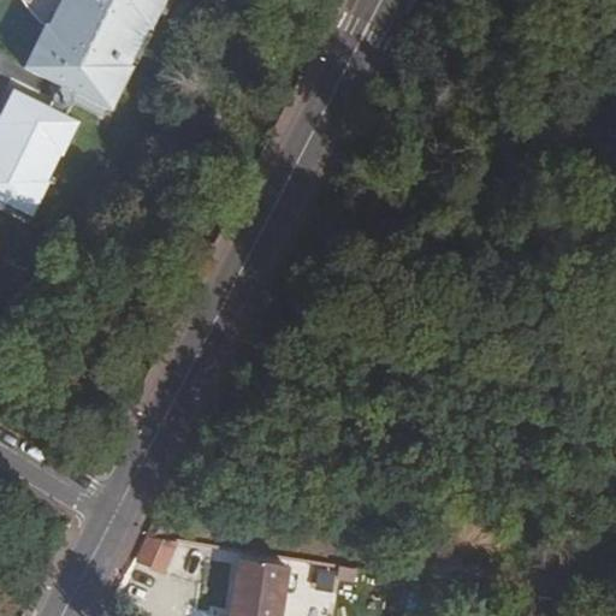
[(77,88),(73,94),(110,112),(131,71),(128,69),(147,30),(150,31),(165,0),(45,0),(52,4),(54,16),(48,30),(45,29),(24,70),(47,82),(57,88),(61,87),(64,82),(77,88)]
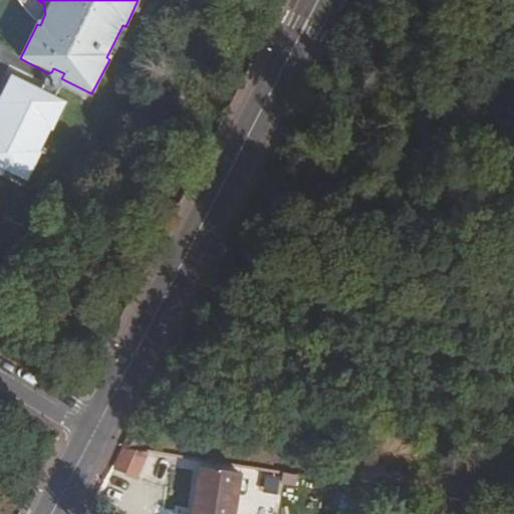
[(51,72),(47,73),(44,75),(42,78),(40,82),(41,85),(42,89),(45,92),(48,94),(52,94),(56,93),(59,91),(61,88),(62,85),(62,81),(61,77),(58,74),(55,73),(51,72)]
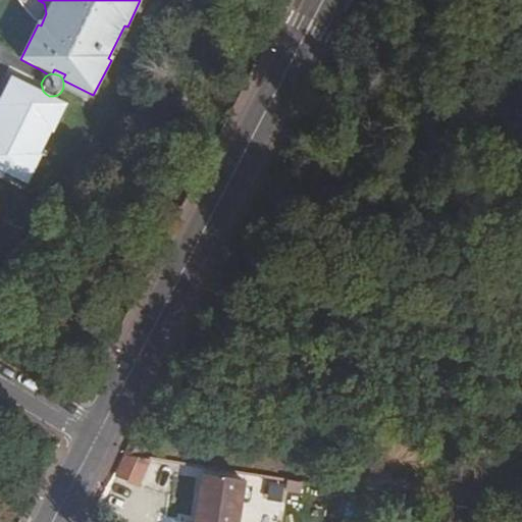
[(139,450),(128,445),(122,456),(126,457),(135,458),(139,450)]
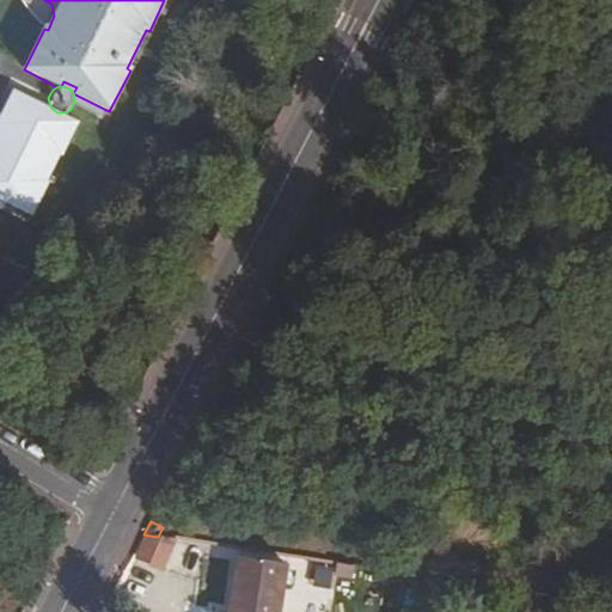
[(158,537),(148,536),(136,560),(161,569),(176,539),(158,537)]
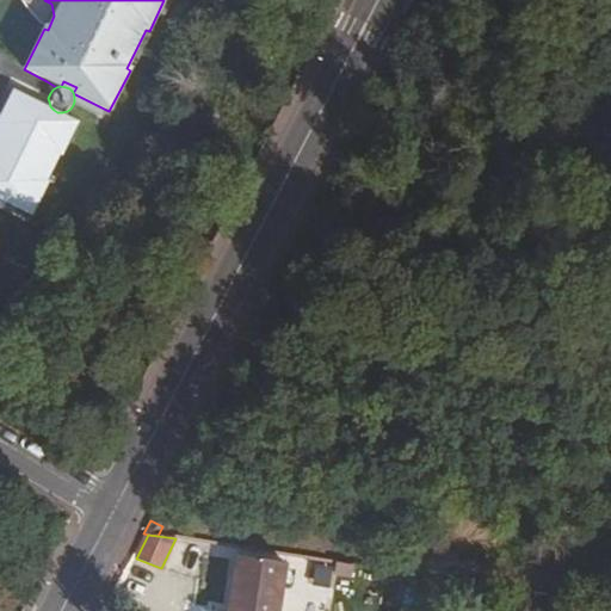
[(277,610),(284,565),(238,559),(229,610),(277,610)]
